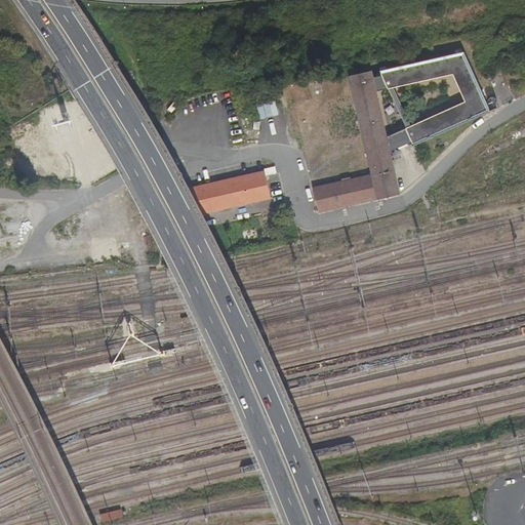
[(387,135),(391,151),(488,108),(462,51),(379,71),(381,76),(373,77),(376,91),(452,73),(465,102),(387,135)]
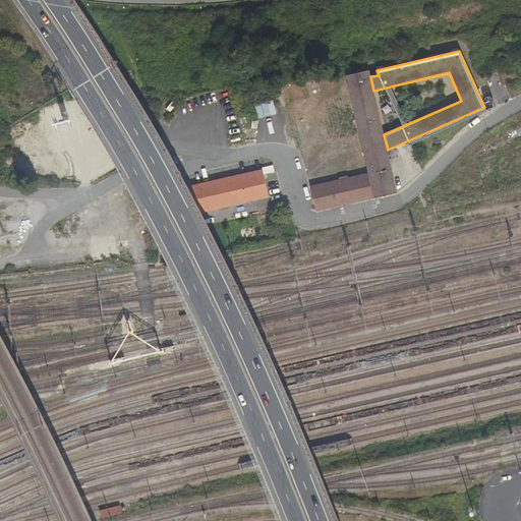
[(309,185),(315,212),(398,192),(388,150),(384,134),(373,91),(370,76),(368,69),(345,75),(368,171),(309,185)]
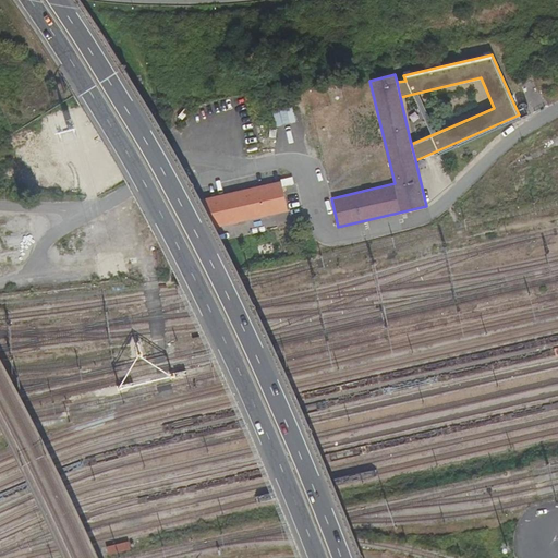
[(278,126),(296,122),(293,107),(274,112),(278,126)]
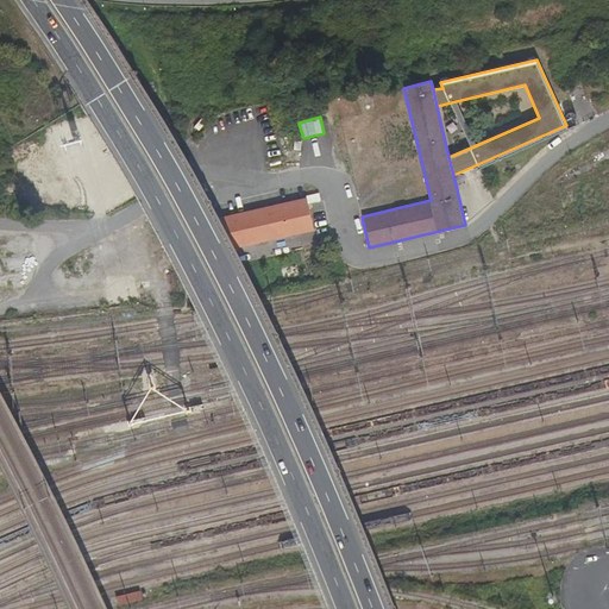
[(308,194),(218,214),(234,245),(315,226),(308,194)]
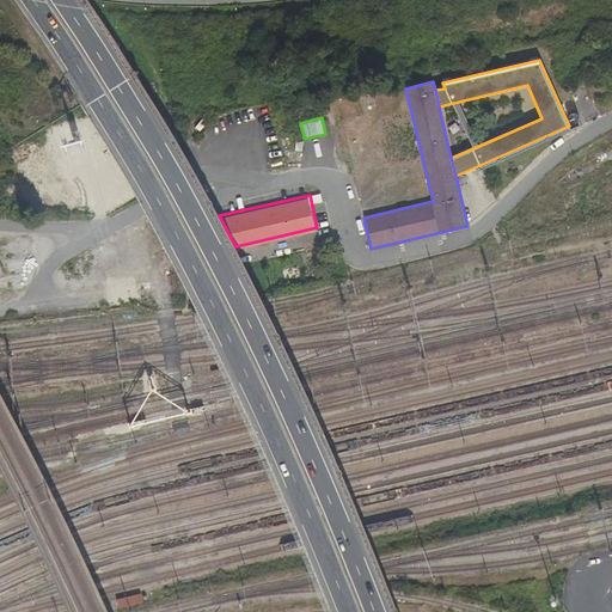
[(142,593),(117,599),(120,610),(145,604),(142,593)]
